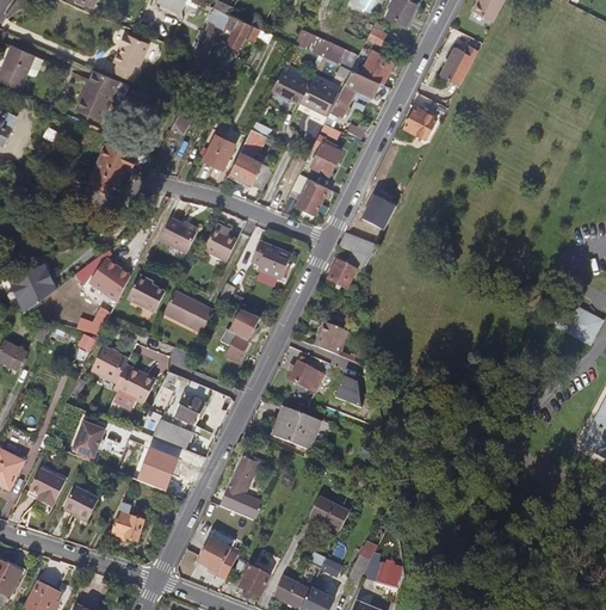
[(395,0),(387,19),(404,29),(418,2),(413,0),(395,0)]
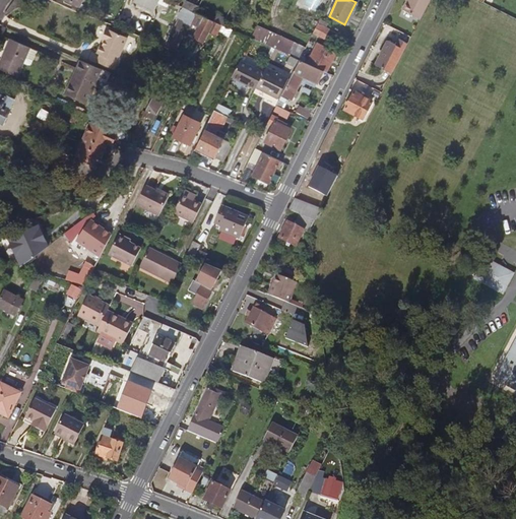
[(403,0),(399,9),(417,19),(427,0),(403,0)]
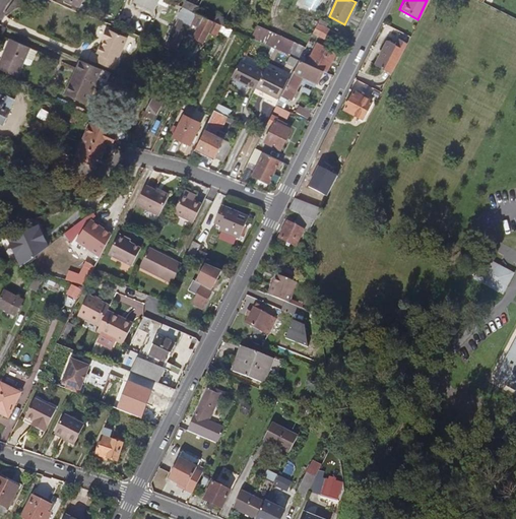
[(174,39),(179,42),(184,31),(194,11),(188,9),(174,39)]
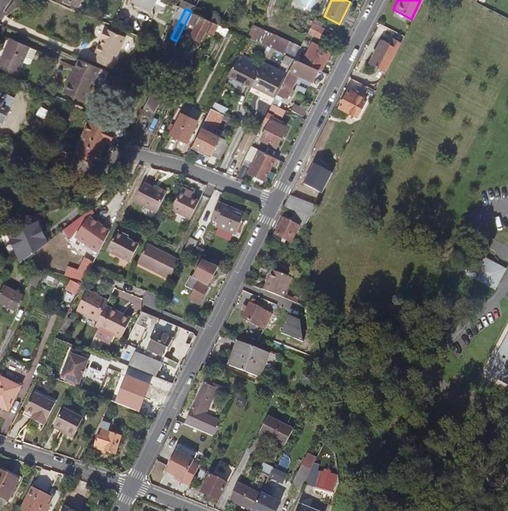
[(202,29),(213,34),(218,24),(191,11),(181,31),(192,36),(190,39),(196,41),(202,29)]
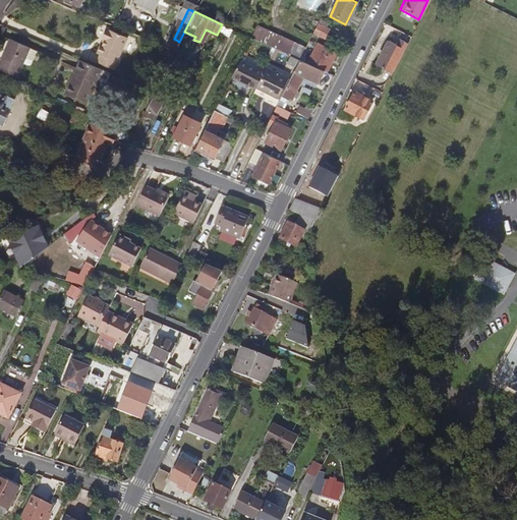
[(306,48),(255,24),(249,37),(274,48),(300,60),(302,56),(306,48)]
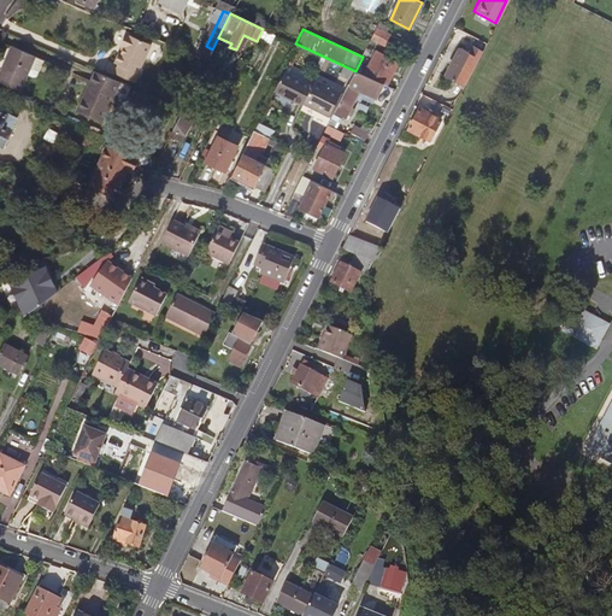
[(383,46),(389,36),(376,29),(366,48),(370,51),(375,42),(383,46)]
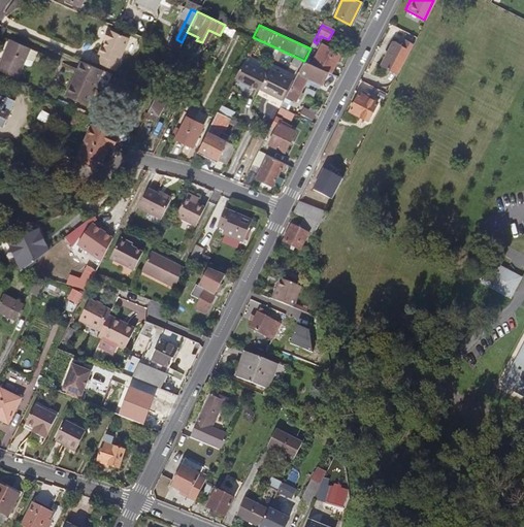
[(97,63),(115,70),(129,38),(108,29),(103,39),(104,39),(106,40),(104,45),(102,44),(98,54),(101,55),(97,63)]
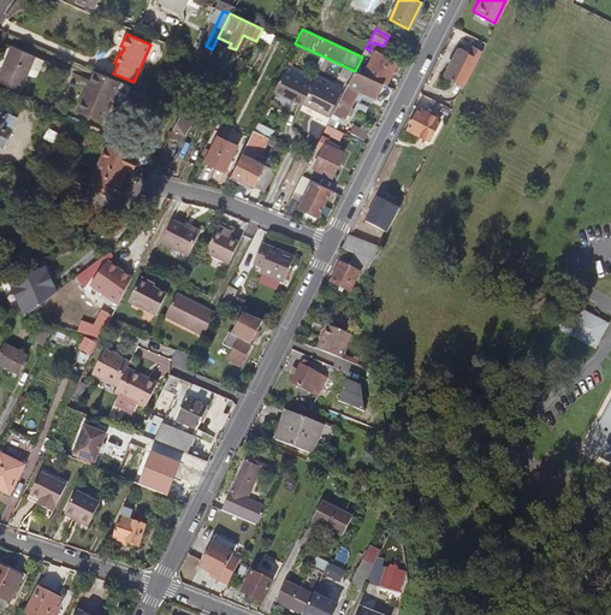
[(21,87),(36,54),(12,42),(0,69),(0,77),(21,87)]
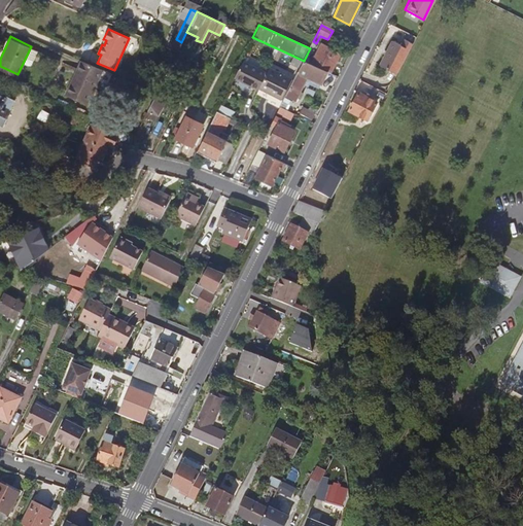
[(379,66),(394,73),(411,43),(405,40),(402,45),(392,40),(379,66)]
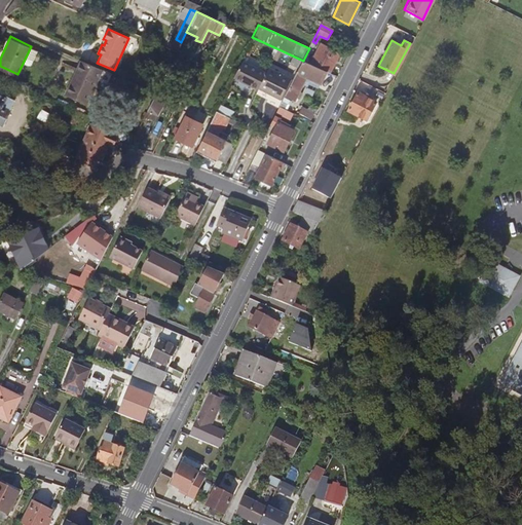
[(311,60),(305,57),(303,61),(310,64),(310,62),(328,70),(338,51),(320,43),(311,60)]
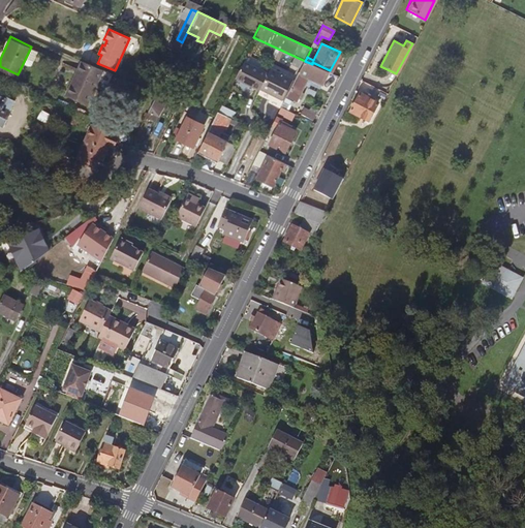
[(235,75),(259,88),(259,87),(267,71),(243,59),(235,75)]
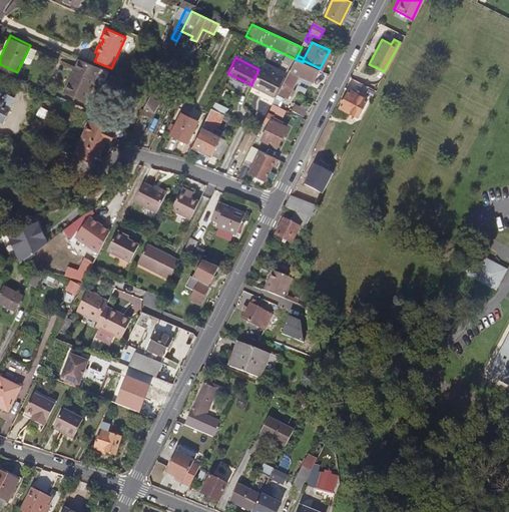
[(64,91),(83,101),(98,69),(79,59),(64,91)]
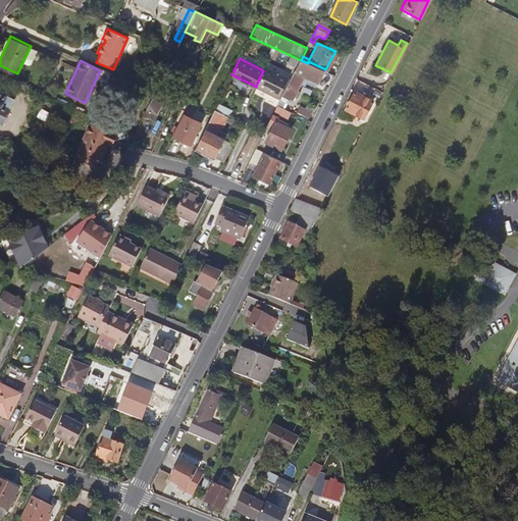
[(323,69),(308,63),(301,60),(283,94),(292,99),(304,74),(318,82),(323,69)]
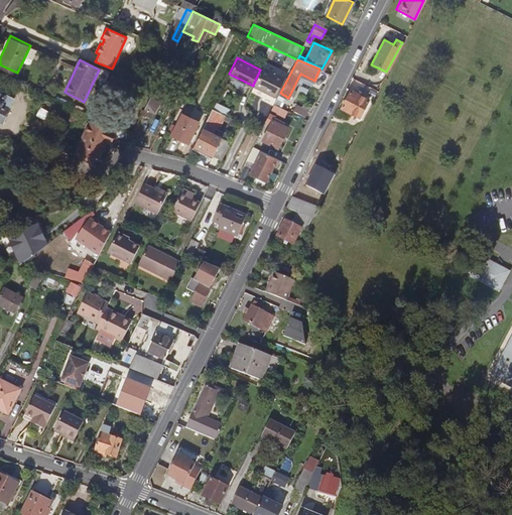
[(286,77),(262,65),(260,70),(253,85),(276,96),(286,77)]
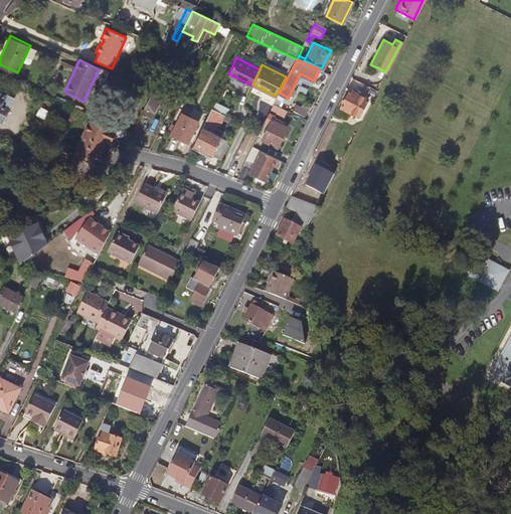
[(168,87),(158,81),(152,94),(142,115),(152,120),(168,87)]
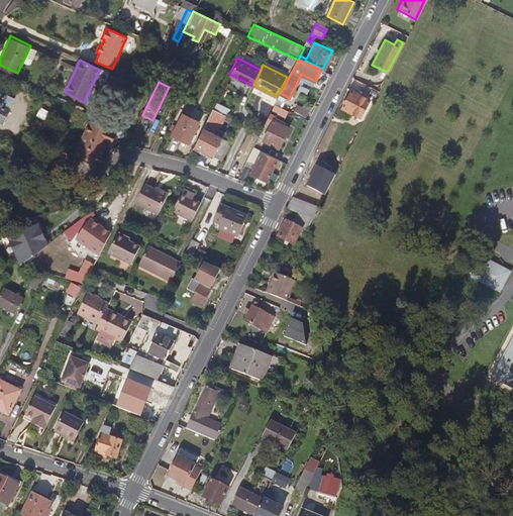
[(4,91),(0,89),(0,120),(2,121),(12,98),(3,94),(4,91)]
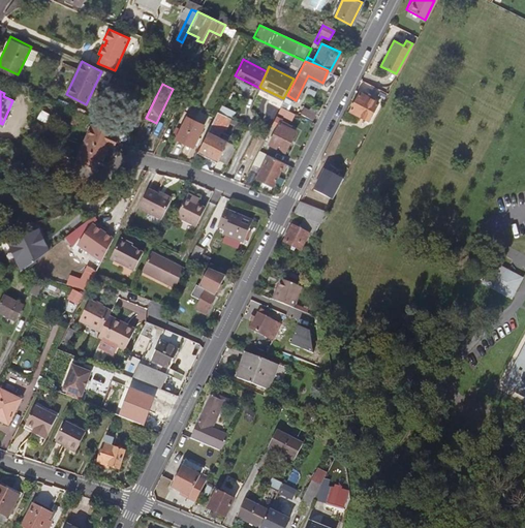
[(358,92),(348,111),(367,120),(376,101),(358,92)]
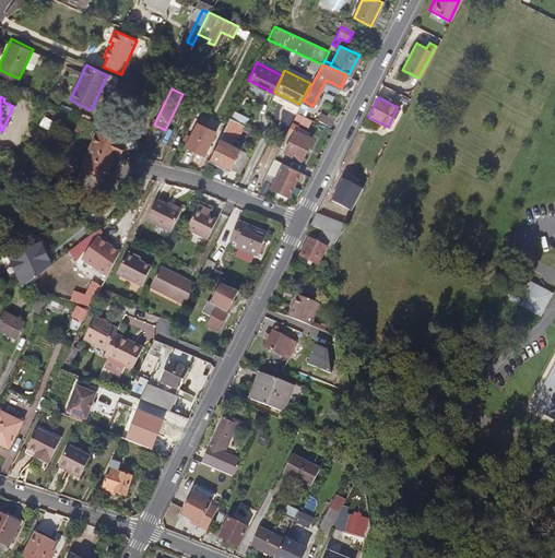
[(309,127),(313,120),(297,113),(294,119),(309,127)]
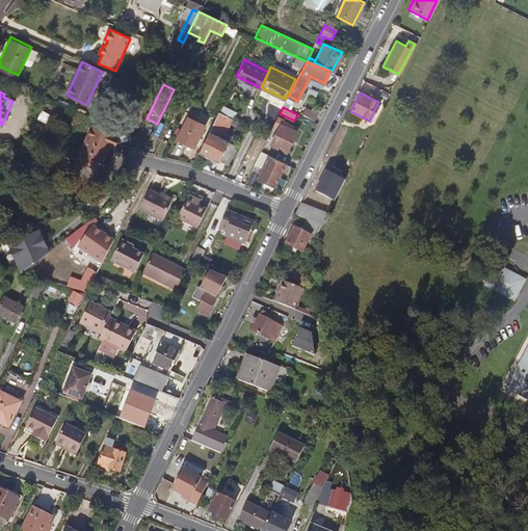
[(223,125),(228,114),(225,113),(219,110),(214,121),(223,125)]
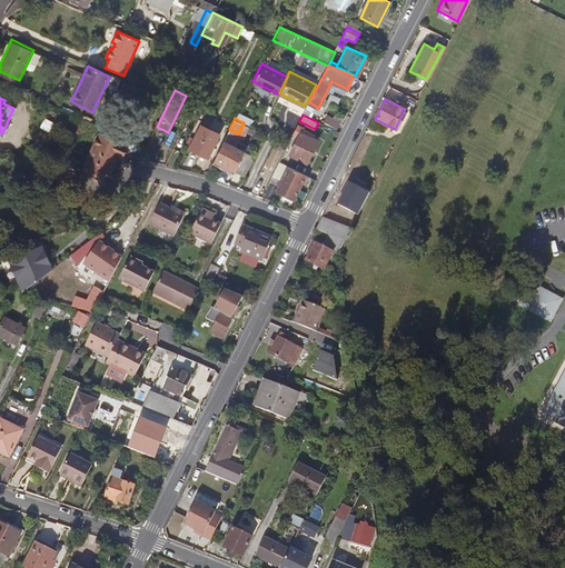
[(201,123),(189,149),(207,157),(219,132),(201,123)]
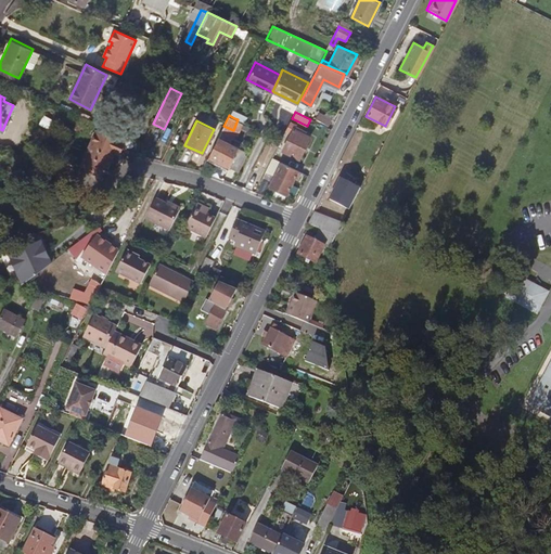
[(296,127),(290,124),(286,130),(293,133),(284,151),(302,159),(312,140),(294,130),(296,127)]
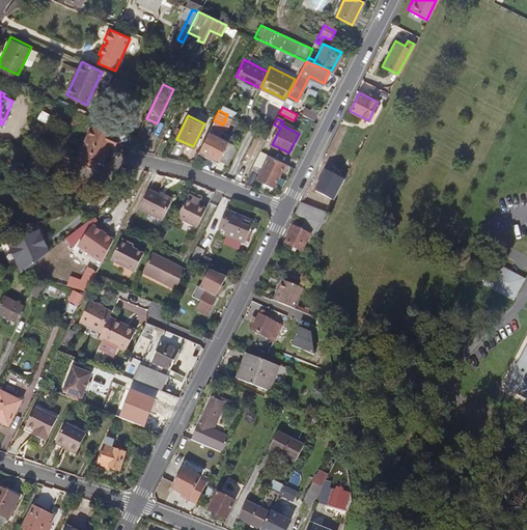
[(81,164),(92,170),(96,162),(101,164),(109,148),(113,150),(118,139),(91,126),(75,160),(81,163),(81,164)]
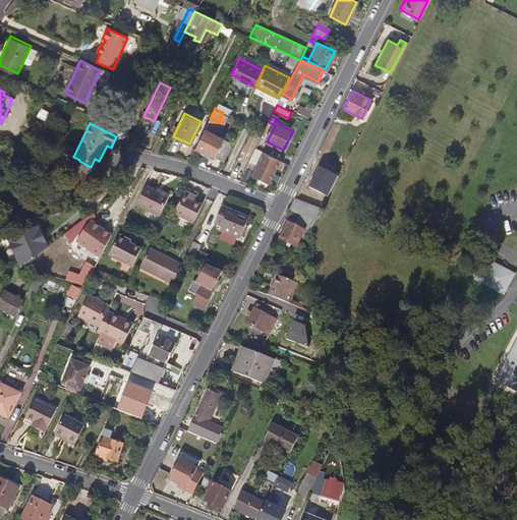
[(224,138),(205,129),(196,147),(216,156),(224,138)]
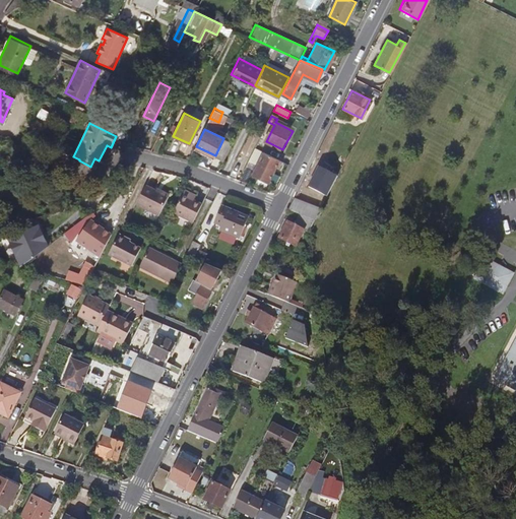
[(268,179),(278,158),(262,150),(253,171),(268,179)]
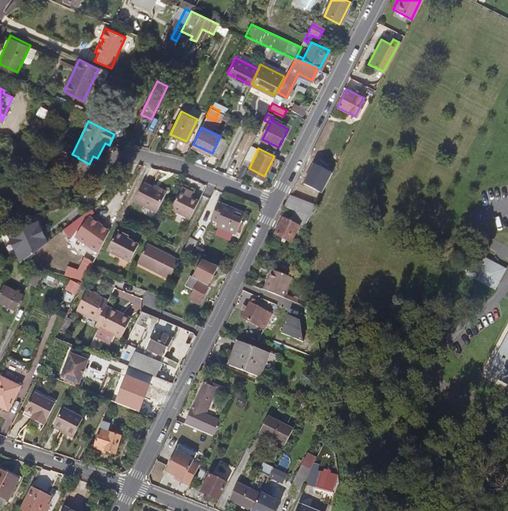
[(157,212),(166,195),(154,188),(144,183),(135,200),(157,212)]
